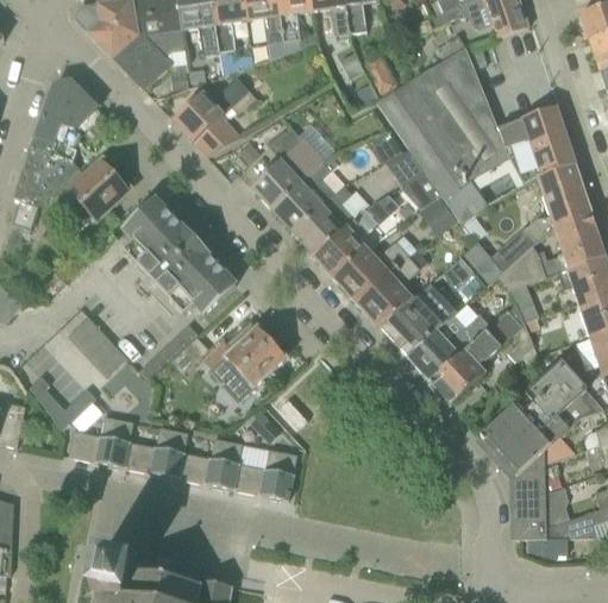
[(114,0),(80,6),(76,16),(75,18),(127,73),(142,88),(171,61),(170,61),(170,52),(183,49),(181,29),(180,30),(174,0),(114,0)]
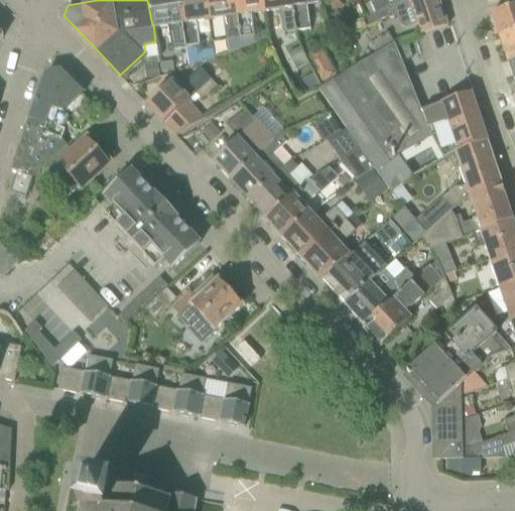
[(171,45),(173,45),(186,43),(178,0),(147,0),(152,25),(153,24),(167,22),(171,45)]
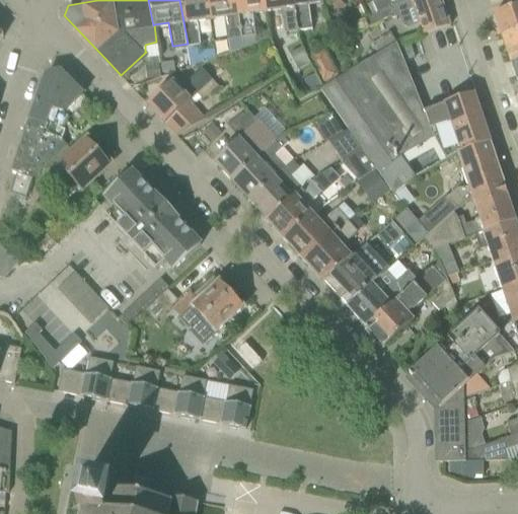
[(211,16),(208,0),(179,0),(188,44),(191,63),(203,59),(201,47),(197,18),(211,16)]
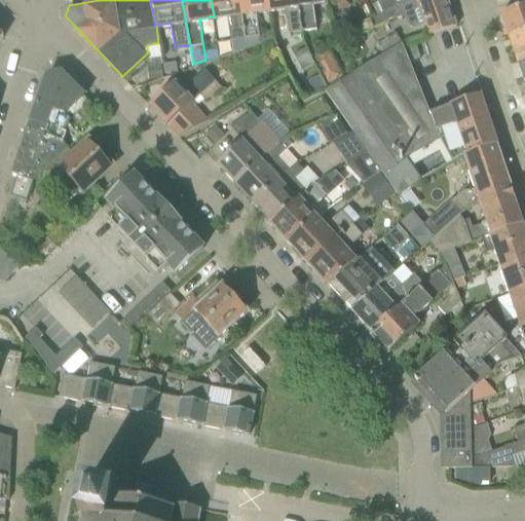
[(246,35),(239,0),(211,0),(214,16),(227,14),(231,37),(246,35)]
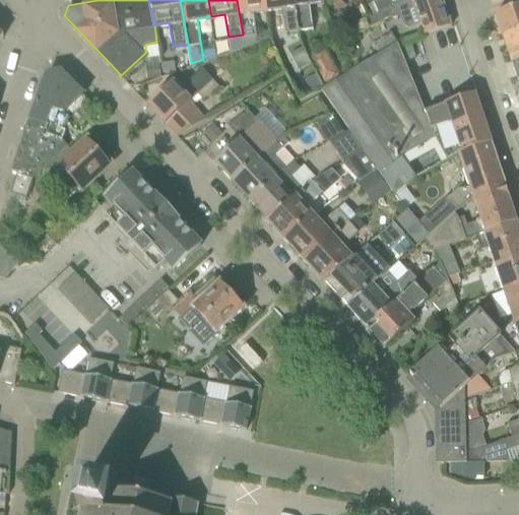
[(269,8),(267,0),(237,0),(243,35),(257,31),(254,10),(269,8)]
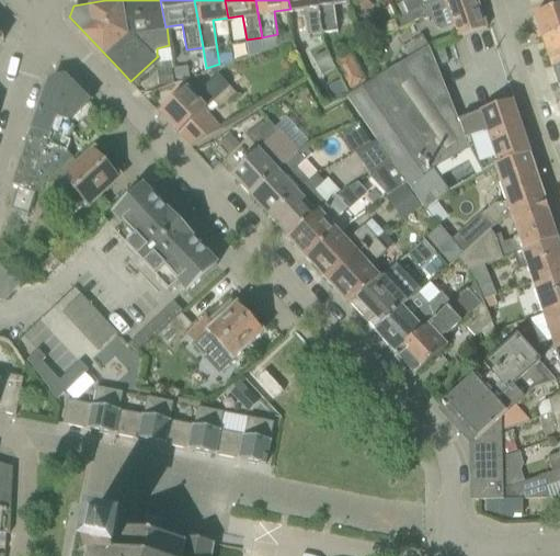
[(305,7),(308,32),(324,29),(320,0),(288,0),(290,9),(305,7)]
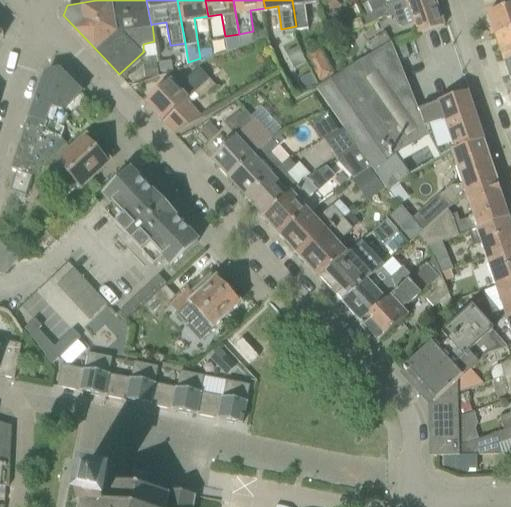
[(292,0),(296,26),(309,24),(305,2),(318,0),(292,0)]
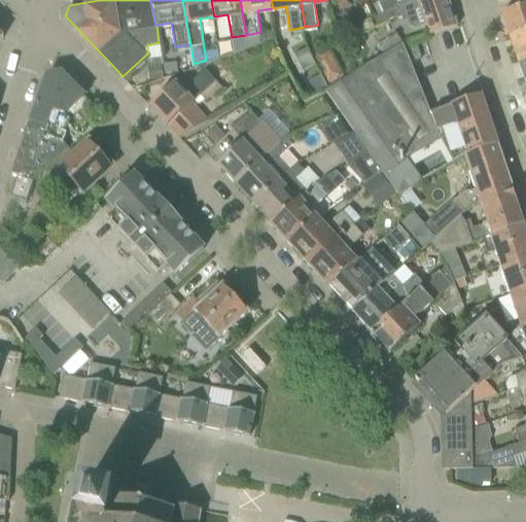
[(379,0),(382,9),(374,13),(369,2),(363,3),(373,24),(395,13),(396,13),(393,4),(396,4),(397,2),(404,0),(379,0)]
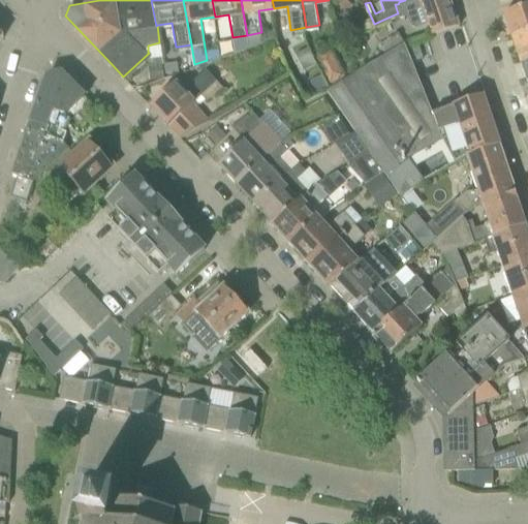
[(458,23),(458,22),(449,0),(405,0),(399,2),(398,4),(395,4),(398,13),(401,12),(401,14),(407,12),(410,23),(416,26),(427,23),(430,32),(458,23)]
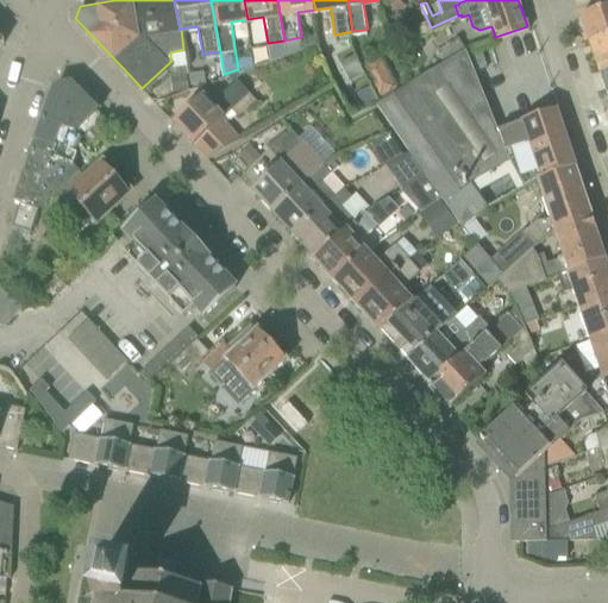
[(607,2),(580,12),(588,38),(607,31),(607,2)]
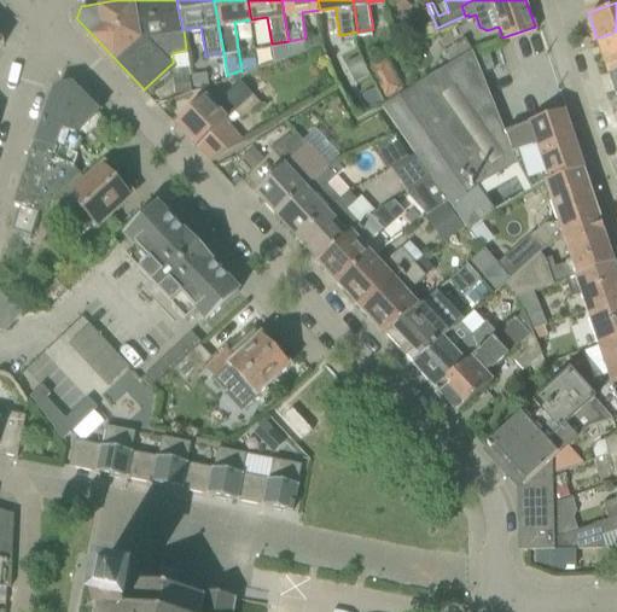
[(616,31),(597,39),(613,88),(616,87),(616,31)]
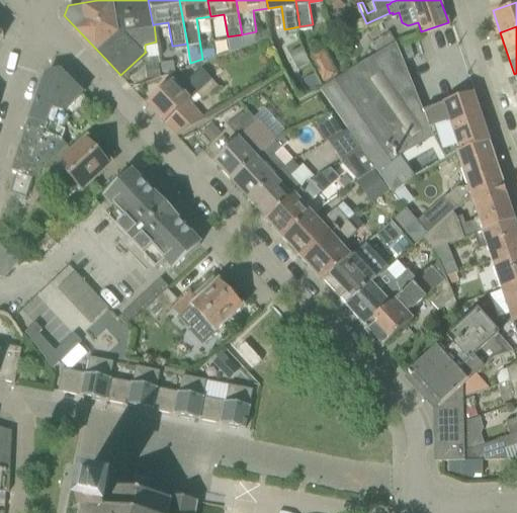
[(371,39),(377,52),(395,40),(389,29),(371,39)]
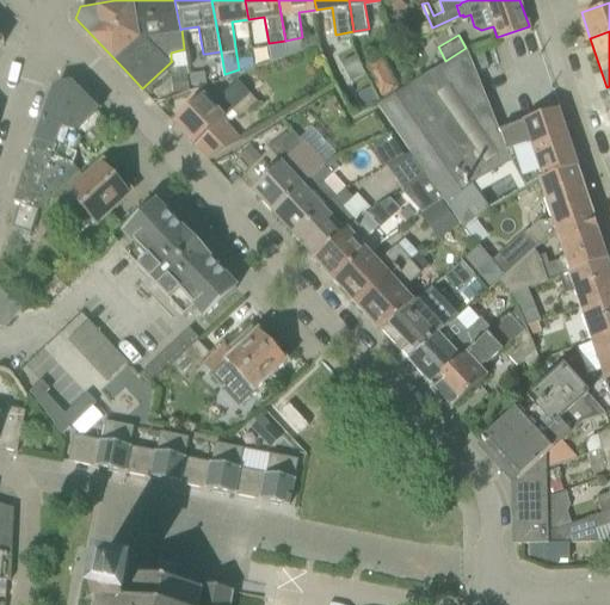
[(498,127),(466,48),(445,61),(411,82),(493,202),(500,198),(501,201),(525,185),(498,127)]
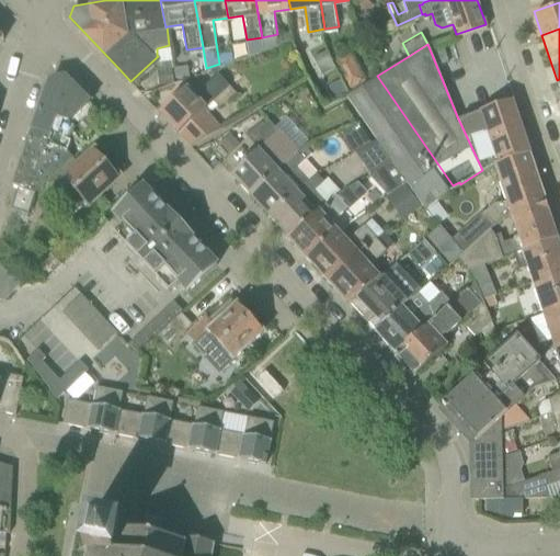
[(333,58),(350,84),(365,76),(350,48),(333,58)]
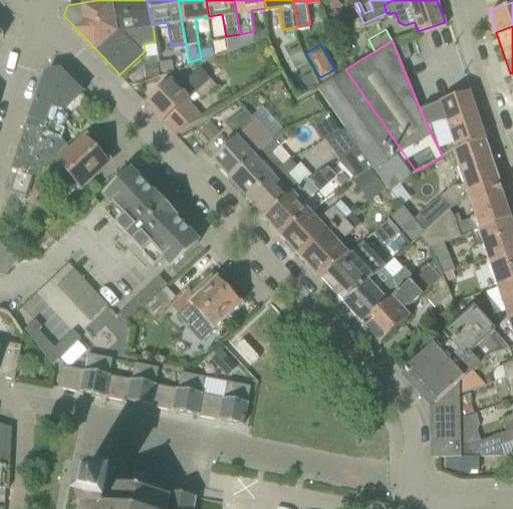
[(173,67),(171,57),(159,59),(160,69),(173,67)]
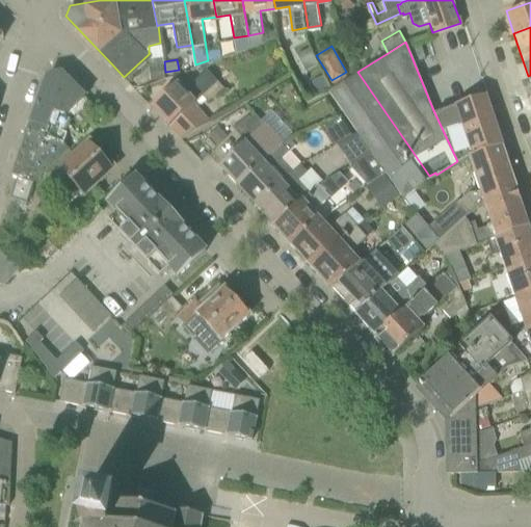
[(163,75),(162,62),(152,63),(148,63),(150,77),(163,75)]
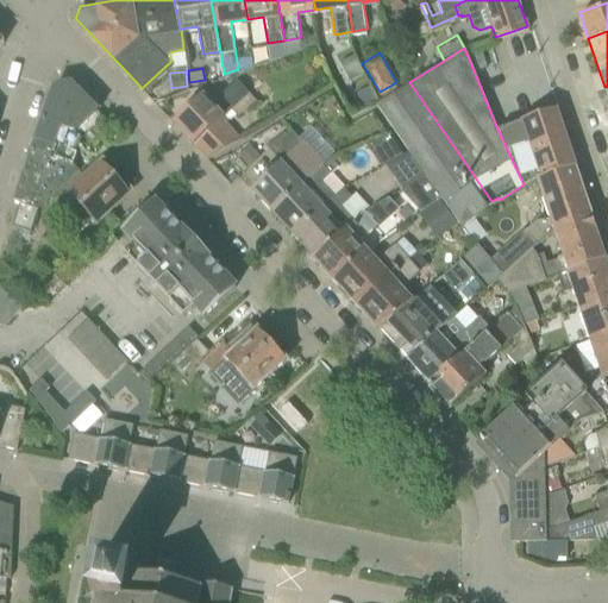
[(221,114),(231,106),(248,90),(237,77),(211,100),(202,90),(171,119),(193,142),(193,140),(194,142),(221,114)]
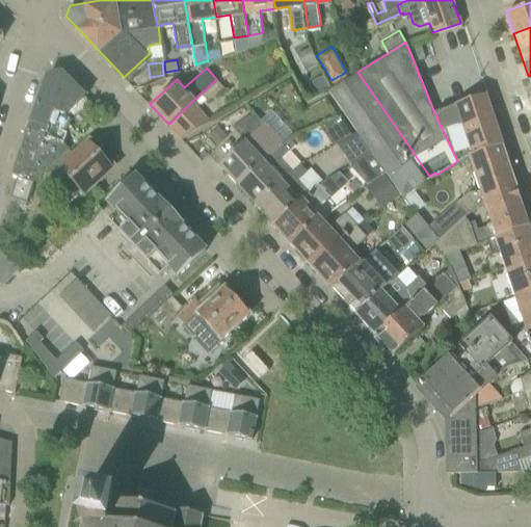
[(61,69),(46,72),(35,105),(62,114),(84,94),(61,69)]
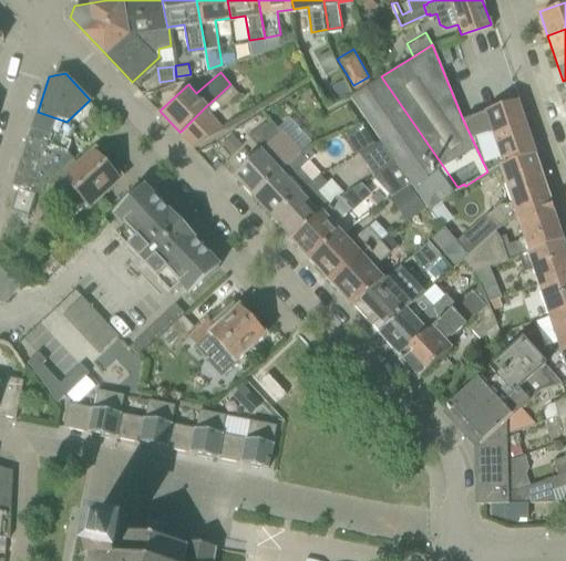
[(410,179),(430,209),(452,190),(458,187),(381,76),(351,96),(384,144),(395,158),(410,179)]
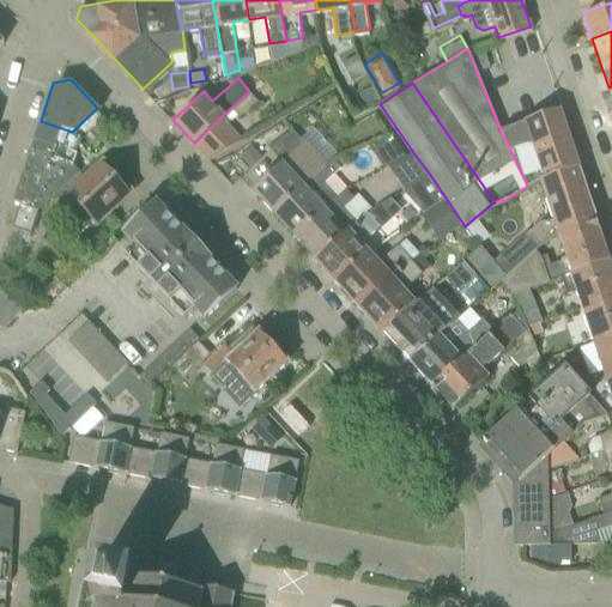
[(377,96),(370,84),(358,91),(364,103),(377,96)]
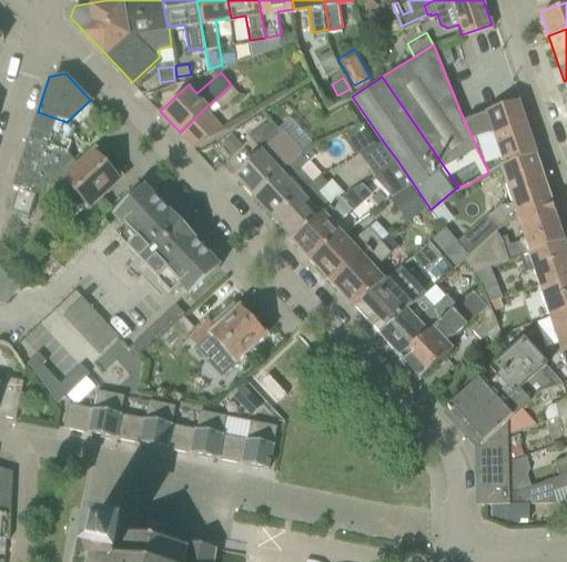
[(231,84),(215,99),(222,105),(240,94),(231,84)]
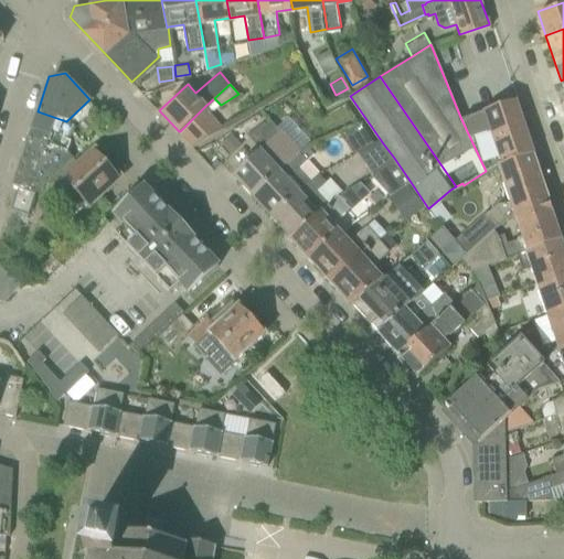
[(533,151),(514,98),(483,108),(483,109),(460,117),(486,171),(497,164),(532,151),(533,151)]
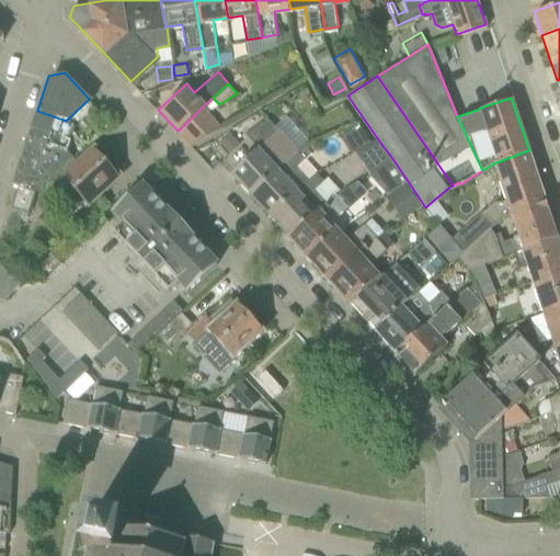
[(179,131),(191,144),(220,125),(204,105),(179,131)]
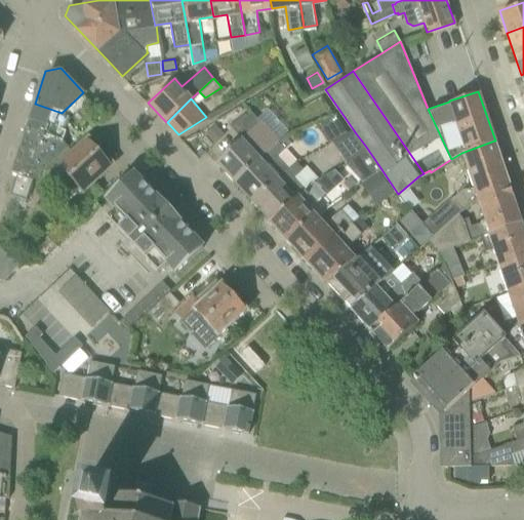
[(66,128),(57,126),(62,113),(35,104),(27,126),(62,138),(66,128)]
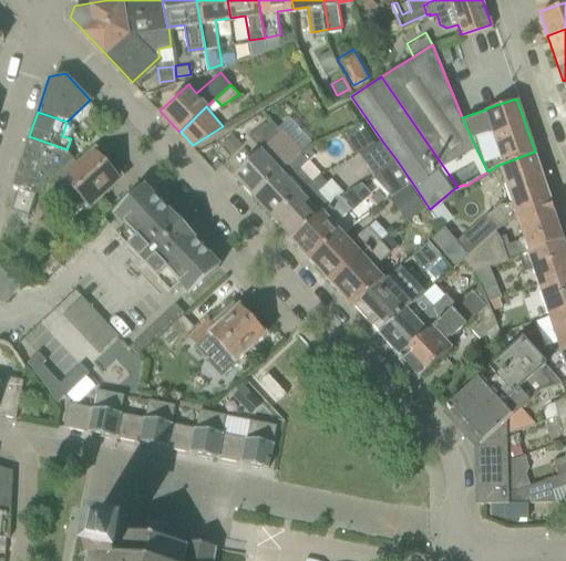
[(232,172),(239,179),(253,194),(301,152),(299,151),(302,147),(281,122),(277,124),(273,118),(251,135),(260,146),(232,172)]
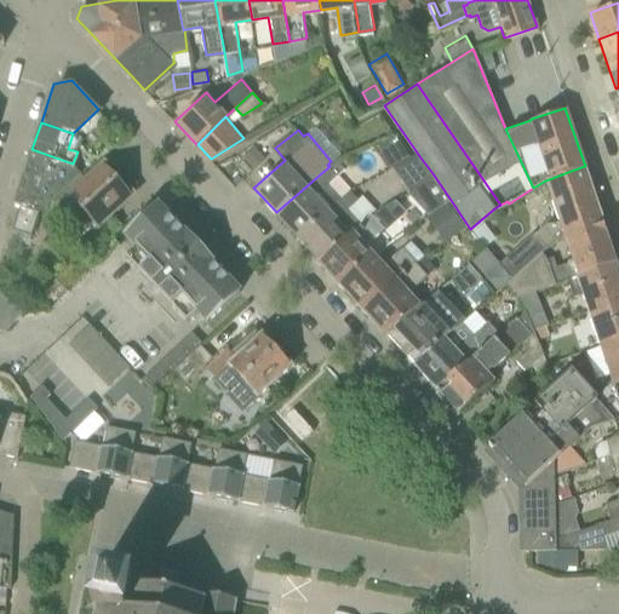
[(396,135),(378,142),(391,164),(408,153),(396,135)]
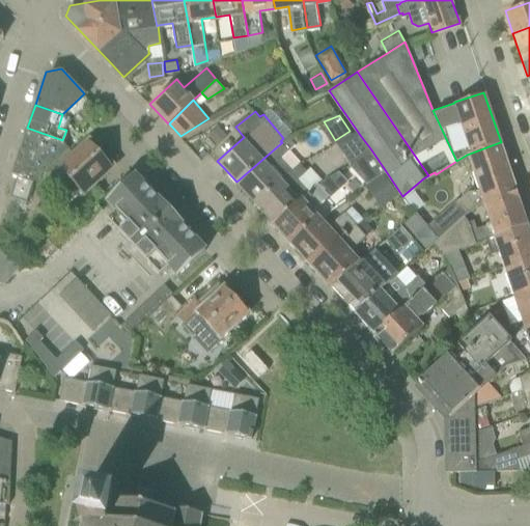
[(225,132),(217,122),(206,132),(215,141),(225,132)]
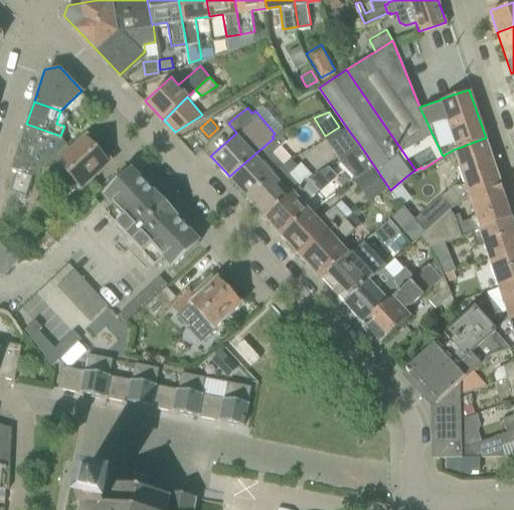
[(60,136),(26,124),(11,168),(16,169),(29,174),(57,149),(65,141),(60,136)]
